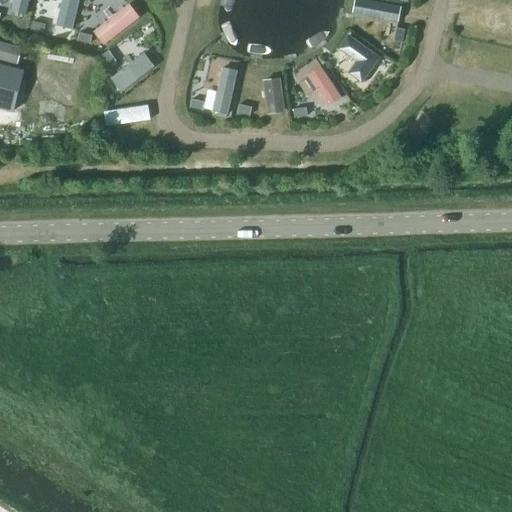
[(28,0),(14,0),(11,13),(25,16),(28,0)]
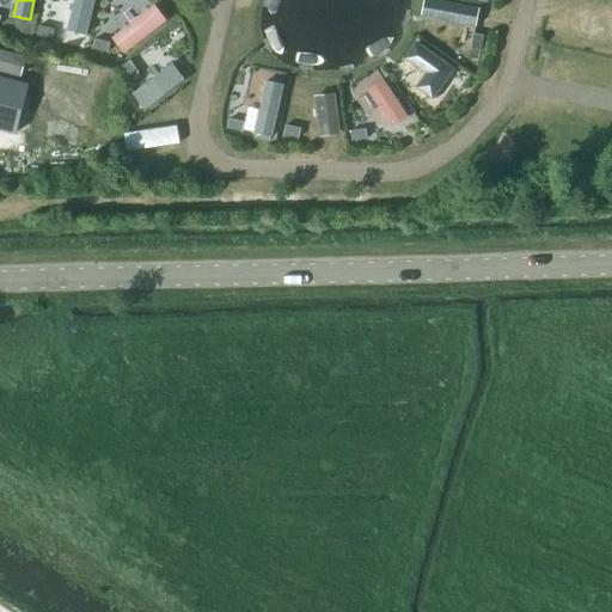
[(93,0),(74,0),(68,30),(85,35),(93,0)]
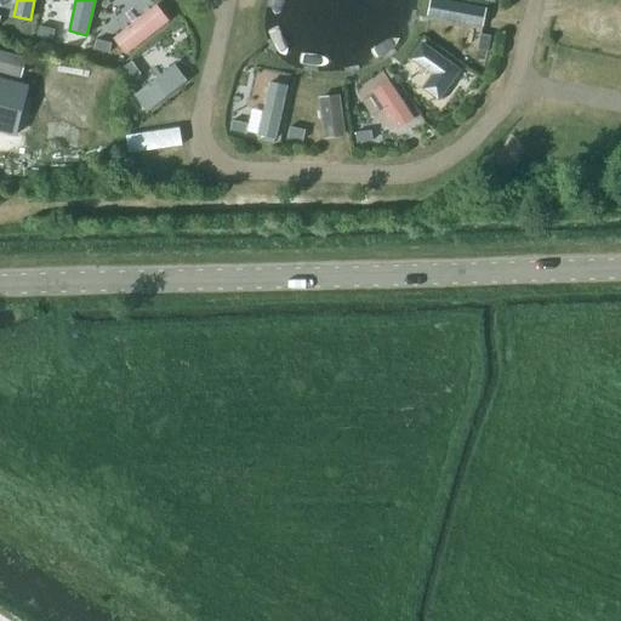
[(485,10),(436,0),(431,0),(428,17),(482,27),(485,10)]
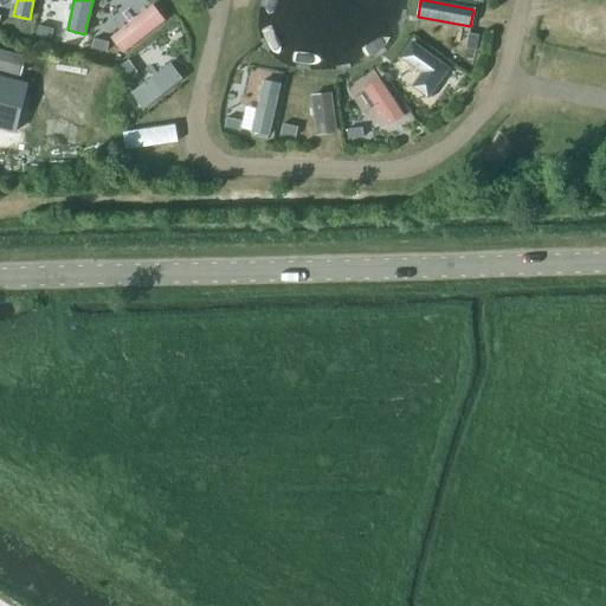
[(153,7),(111,39),(123,53),(165,21),(153,7)]
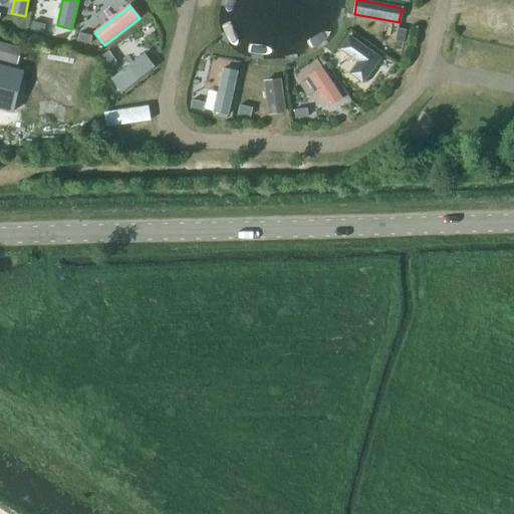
[(381,58),(349,36),(340,49),(358,62),(350,74),(363,83),(381,58)]
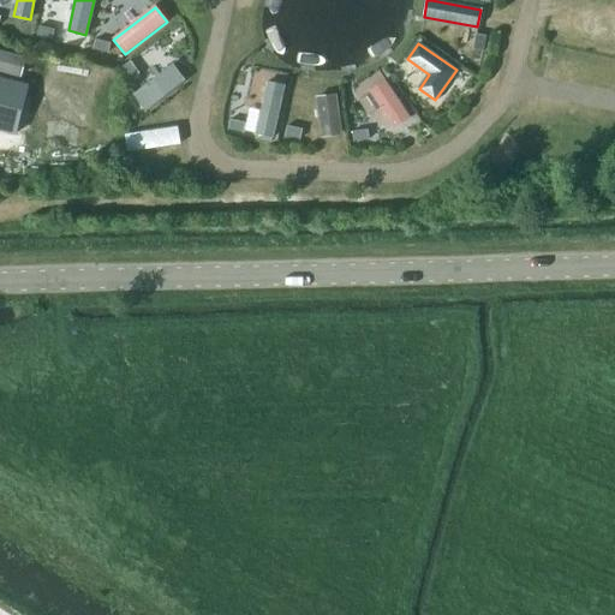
[(171,66),(133,95),(145,111),(184,82),(171,66)]
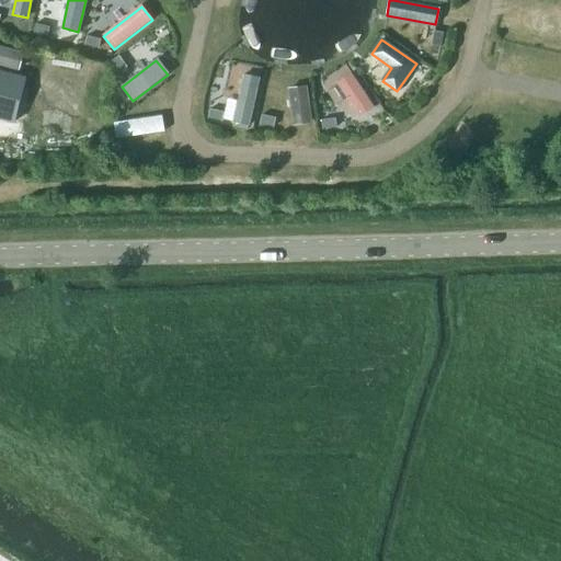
[(25,79),(0,72),(0,117),(14,122),(25,79)]
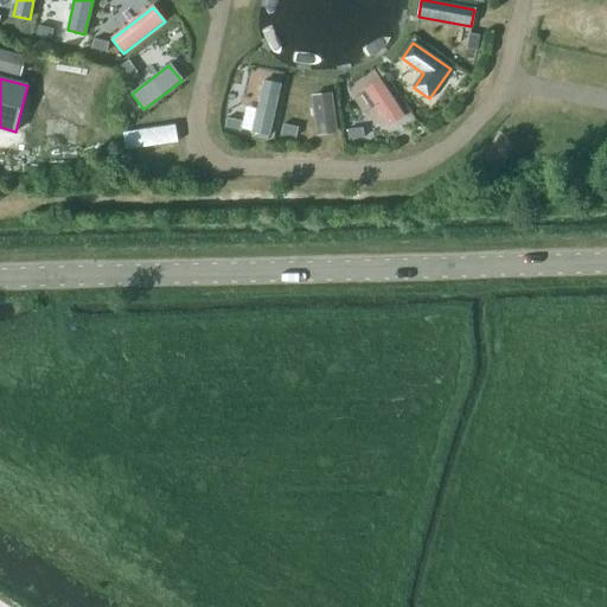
[(269,136),(280,84),(263,82),(253,133),(269,136)]
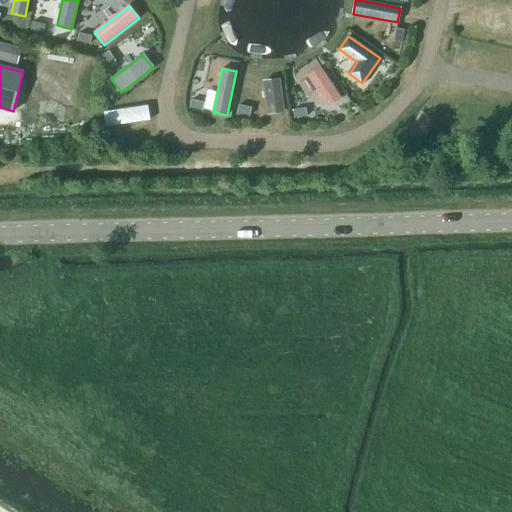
[(342,99),(321,69),(308,77),(329,108),(342,99)]
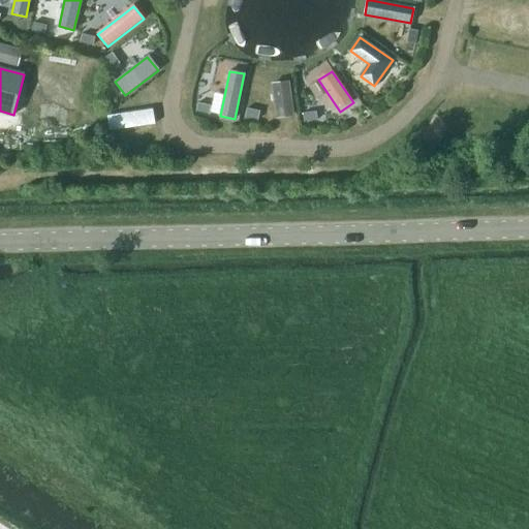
[(293,116),(289,82),(272,84),(277,118),(293,116)]
